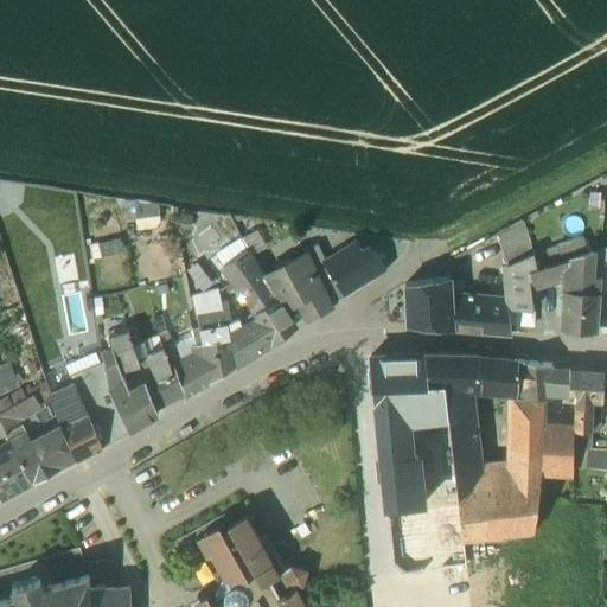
[(522,221),(496,235),(508,264),(532,254),(523,222),(522,221)]
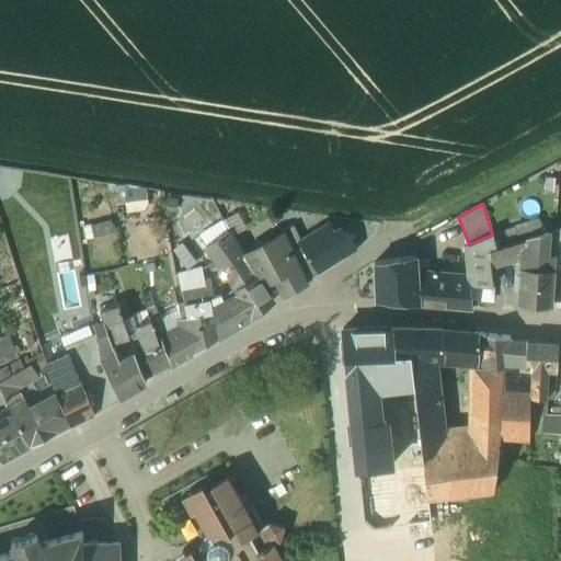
[(380,228),(341,222),(346,233),(345,233),(356,250),(382,233),(380,228)]
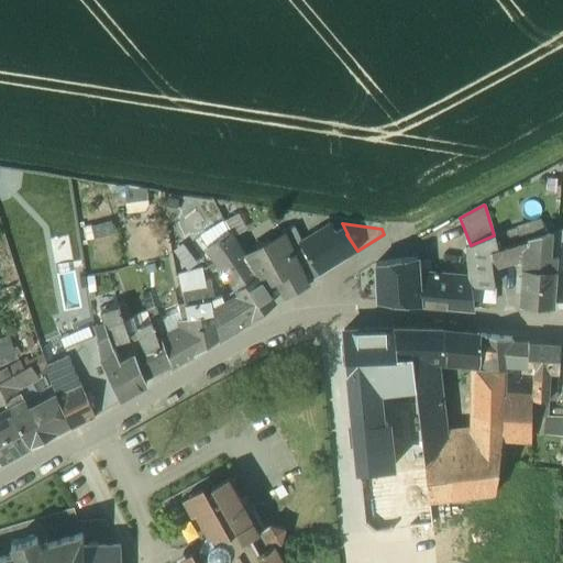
[(330,224),(301,242),(294,228),(282,233),(283,236),(284,235),(307,284),(357,251),(346,234),(340,240),(330,224)]
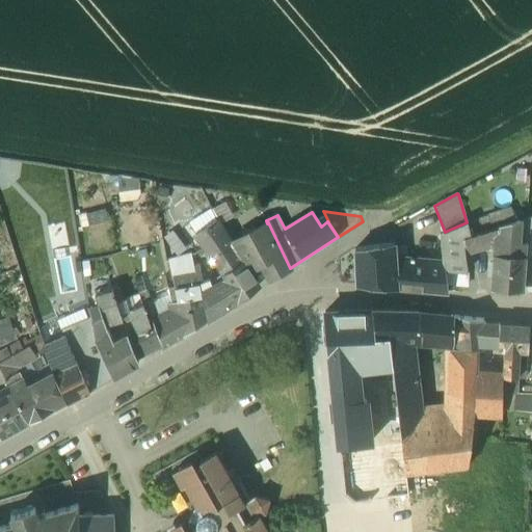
[(495,214),(467,222),(470,235),(498,227),(495,214)]
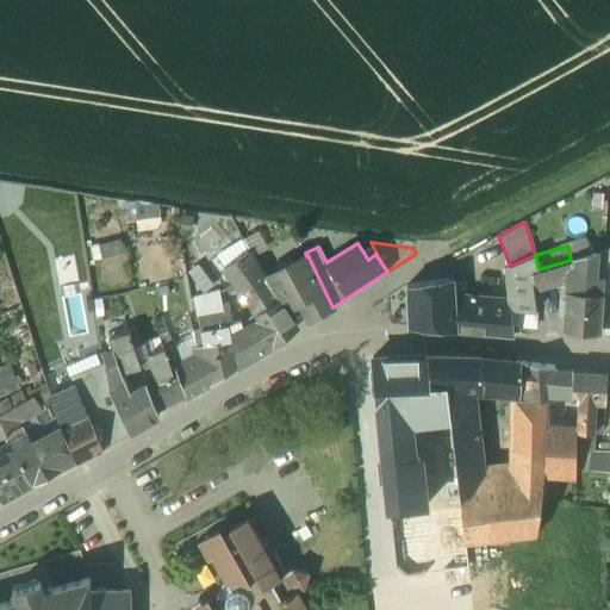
[(286,310),(266,279),(250,251),(222,271),(256,318),(243,327),(241,321),(228,325),(231,341),(238,369),(238,371),(273,347),(297,328),(286,310)]
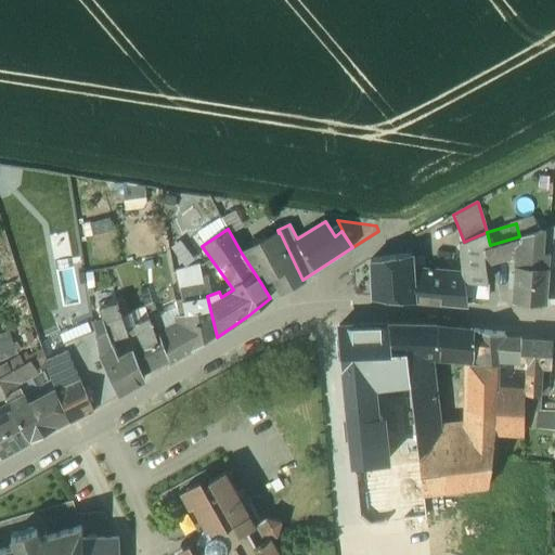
[(541,230),(519,236),(520,237),(518,253),(517,254),(516,267),(537,268),(538,254),(540,254),(541,230)]
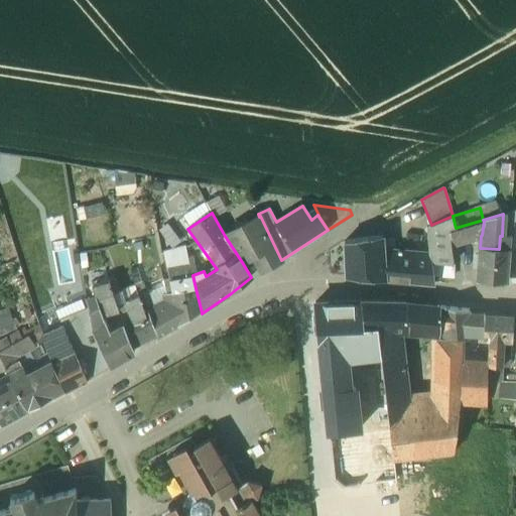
[(281,260),(260,216),(259,217),(248,223),(246,219),(235,226),(237,229),(235,230),(252,256),(261,270),(281,260)]
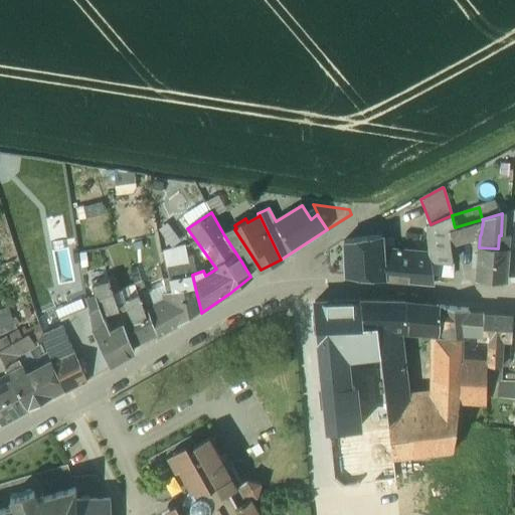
[(431,224),(428,225),(432,254),(433,263),(452,265),(450,244),(449,229),(455,227),(452,215),(431,224)]
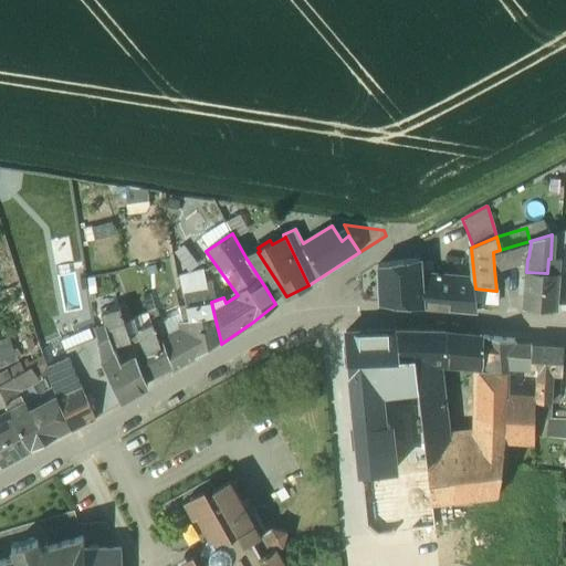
[(500,250),(493,252),(494,269),(527,259),(528,258),(531,242),(530,241),(500,250)]
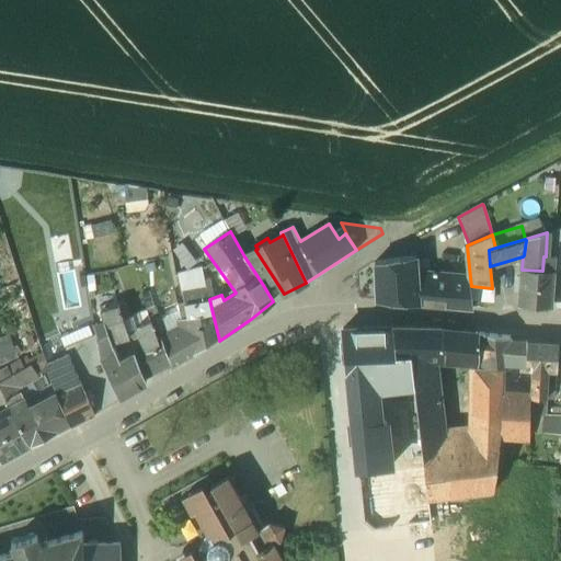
[(263,285),(274,278),(255,250),(244,256),(263,285)]
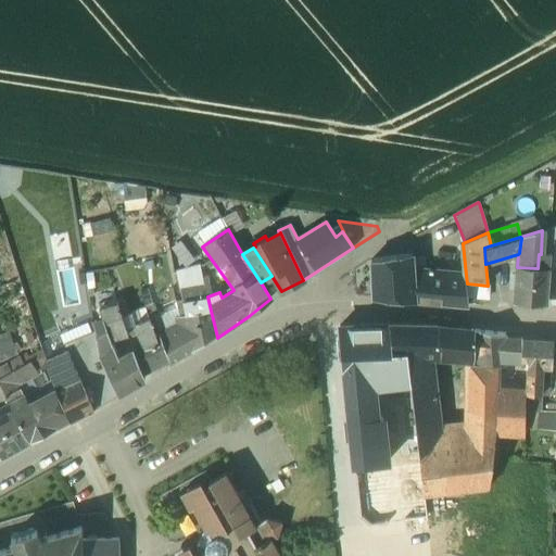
[(412,254),(371,261),(374,299),(415,302),(413,270),(413,257),(412,254)]
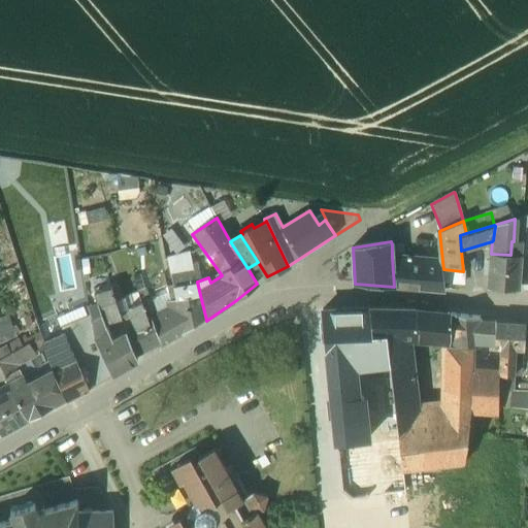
[(491,254),(490,254),(488,287),(519,289),(522,241),(514,241),(512,241),(510,255),(491,254)]
